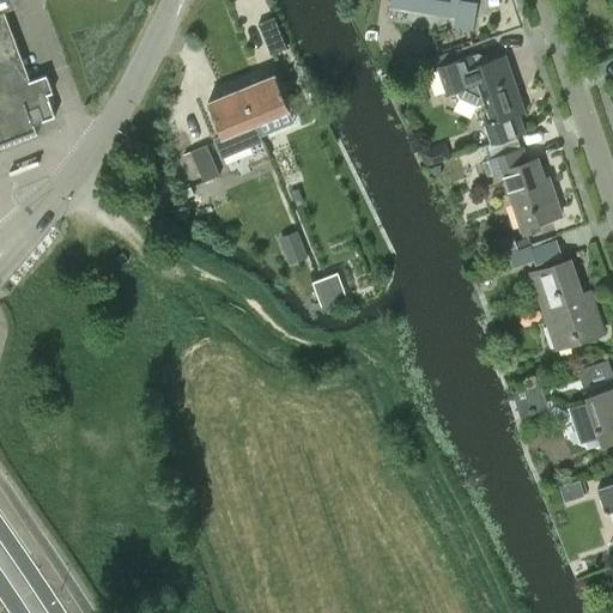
[(0,0),(0,149),(37,135),(34,125),(41,122),(55,116),(48,95),(52,93),(44,76),(19,85),(0,34),(0,7),(13,4),(11,0),(0,0)]
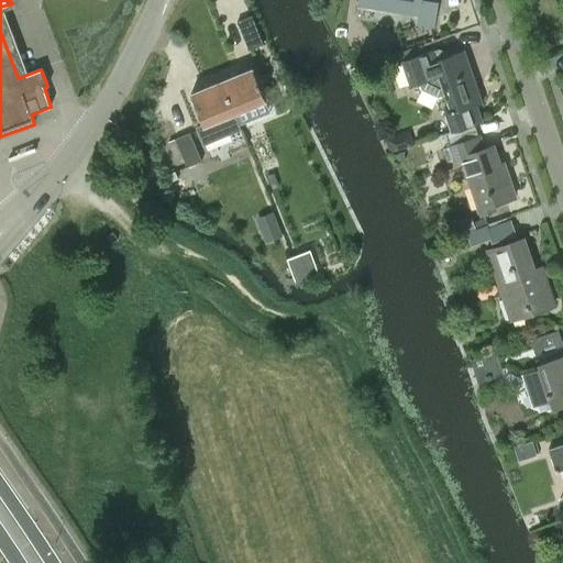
[(438,0),(360,0),(360,6),(419,15),(417,25),(434,29),(438,0)]
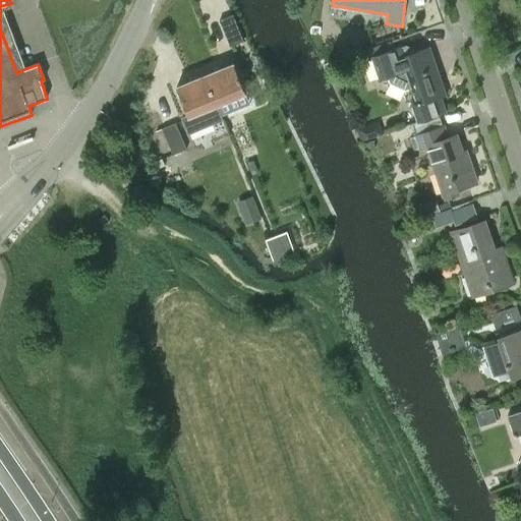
[(229,46),(243,40),(232,14),(218,19),(229,46)]
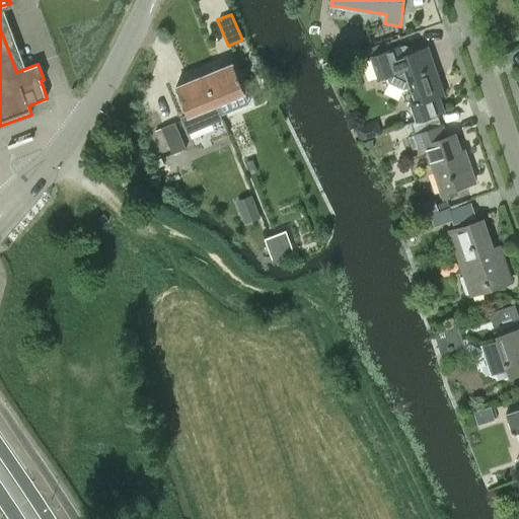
[(372,56),(371,56),(378,79),(387,76),(389,82),(403,89),(411,87),(416,103),(411,104),(417,121),(445,110),(440,96),(445,94),(429,48),(411,54),(399,47),(397,48),(392,49),(372,56)]
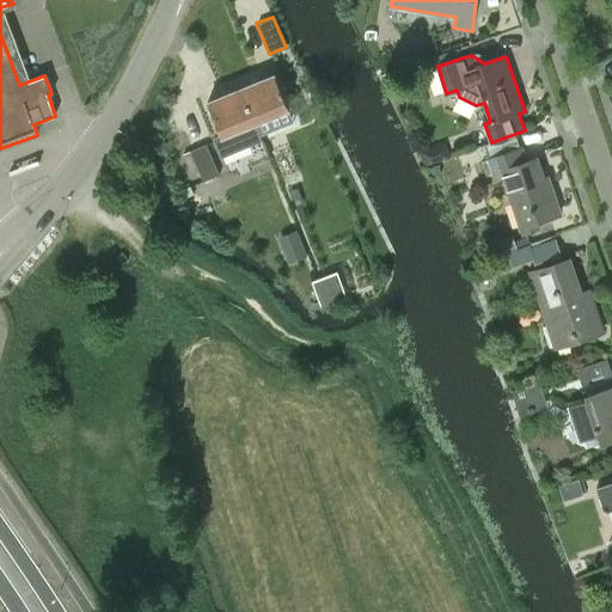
[(274,73),(240,86),(255,123),(289,109),(274,73)]
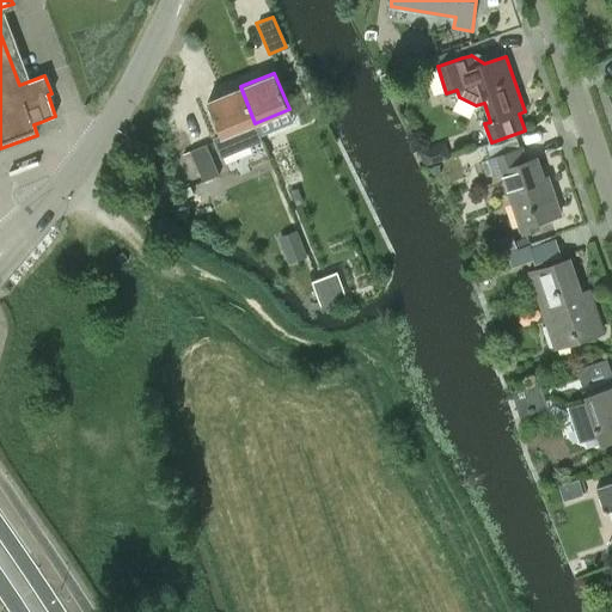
[(240,86),(208,101),(221,134),(213,138),(220,157),(251,145),(250,140),(261,136),(255,123),(240,86)]
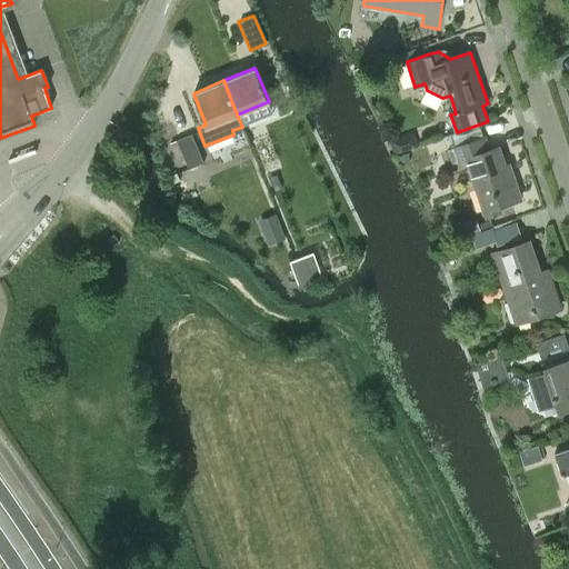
[(189,168),(203,162),(192,133),(177,139),(189,168)]
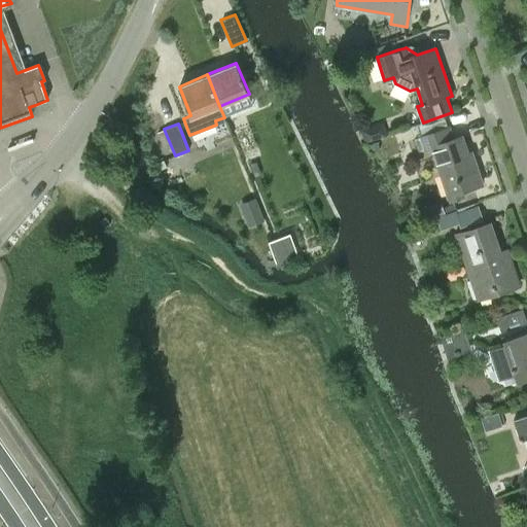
[(383,124),(361,131),(365,143),(387,135),(383,124)]
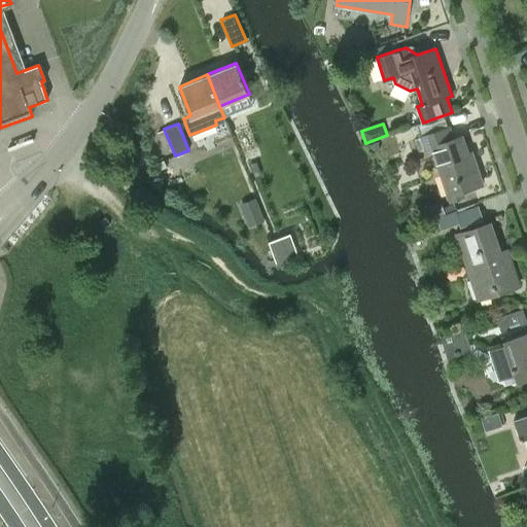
[(449,130),(423,139),(427,149),(432,147),(449,197),(451,202),(466,197),(464,191),(483,185),(476,165),(472,166),(468,155),(462,138),(453,141),(449,130)]
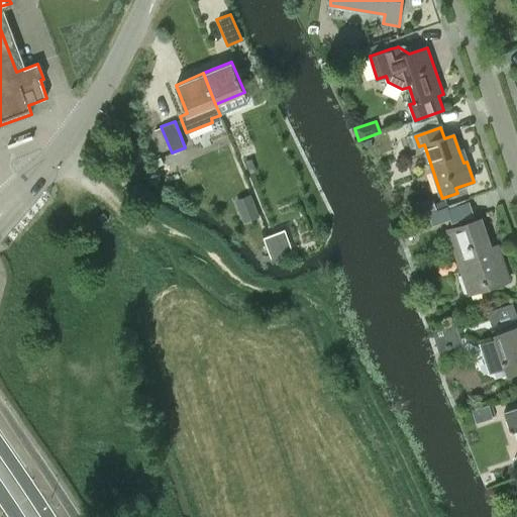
[(252,197),(241,202),(249,220),(260,215),(252,197)]
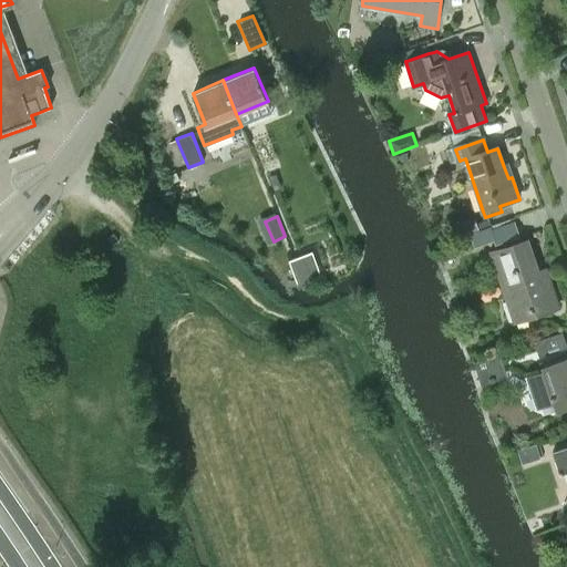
[(488,228),(467,235),(472,248),(493,241),(488,228)]
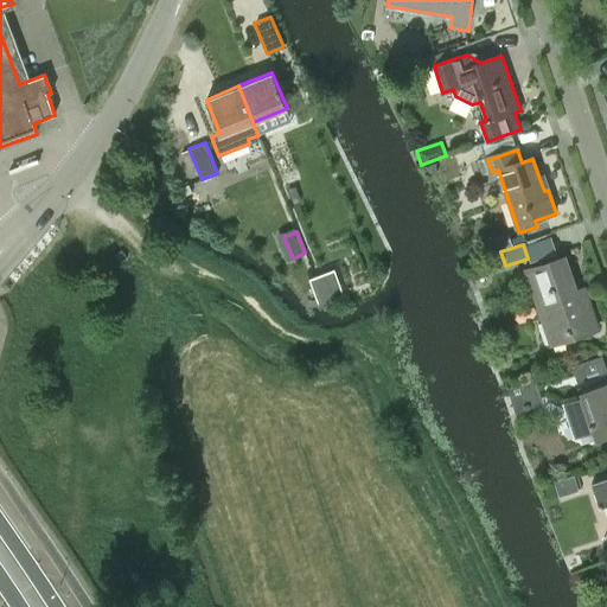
[(120,262),(128,256),(122,250),(115,255),(120,262)]
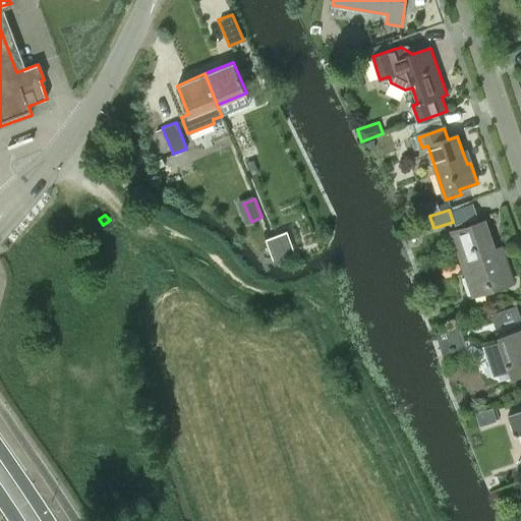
[(482,222),(452,232),(467,276),(462,277),(468,294),(472,293),(473,296),(513,283),(502,247),(491,250),(482,222)]
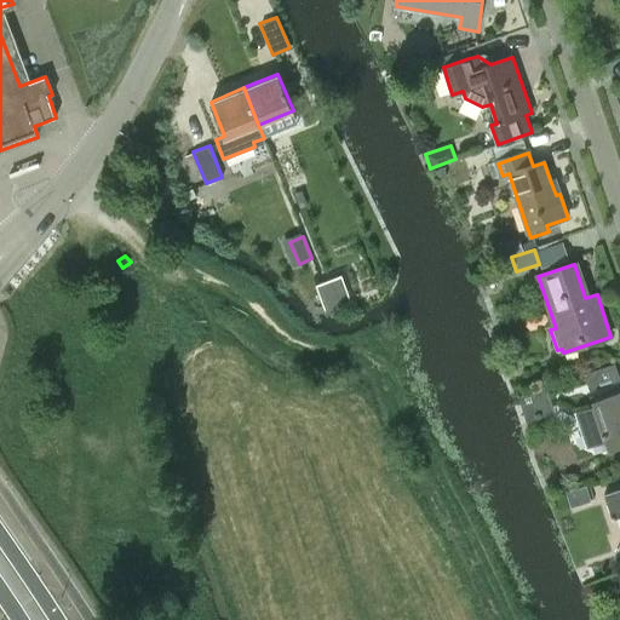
[(342,274),(315,285),(325,310),(351,299),(342,274)]
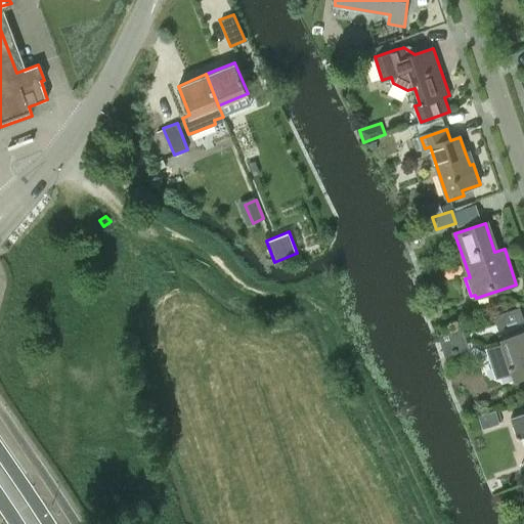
[(523,321),(523,318),(520,307),(493,317),(498,331),(523,321)]
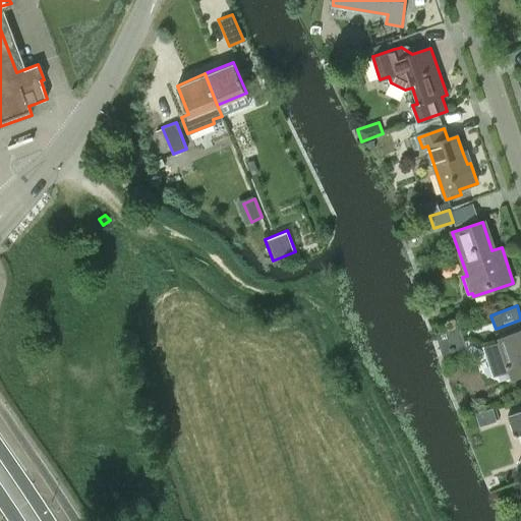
[(511,379),(520,374),(520,328),(497,336),(499,341),(484,345),(495,375),(509,370),(511,379)]
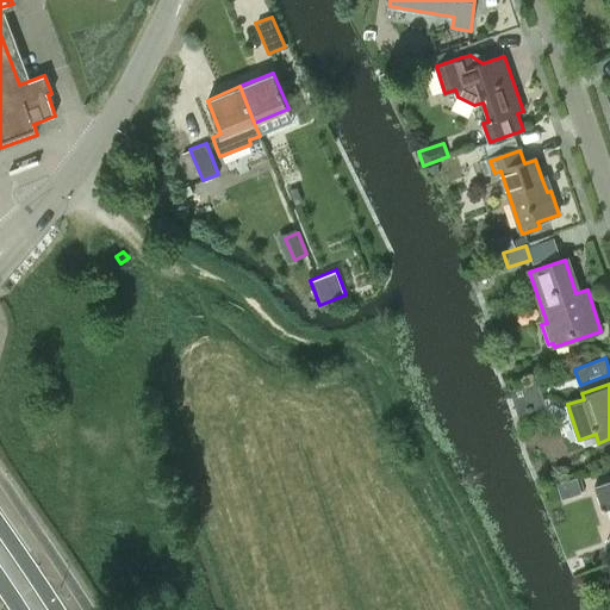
[(609,479),(595,485),(603,506),(603,508),(609,505),(609,479)]
